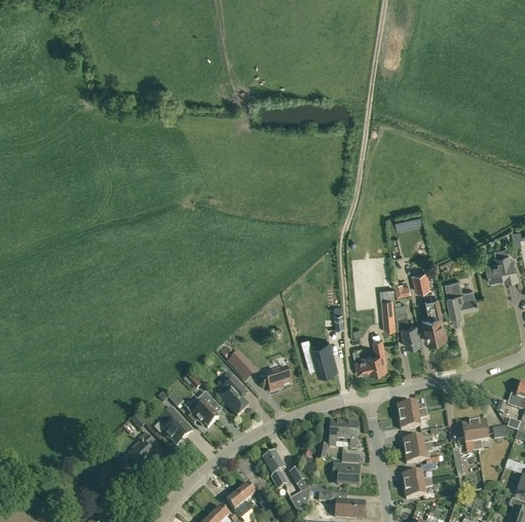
[(518,228),(511,229),(514,244),(521,243),(519,236),(518,228)]
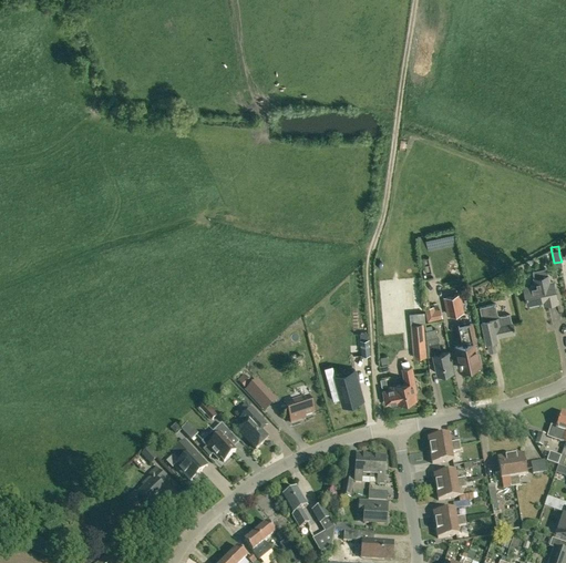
[(535,280),(522,284),(526,299),(543,296),(544,299),(556,297),(552,277),(548,278),(546,270),(545,264),(532,267),(534,274),(535,280)]
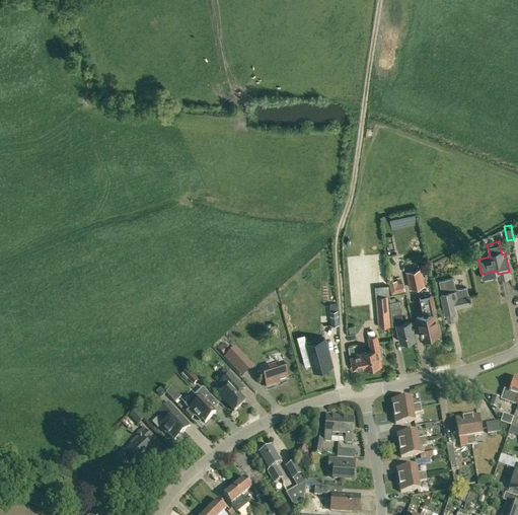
[(459,256),(461,265),(468,264),(467,262),(469,262),(467,254),(459,256)]
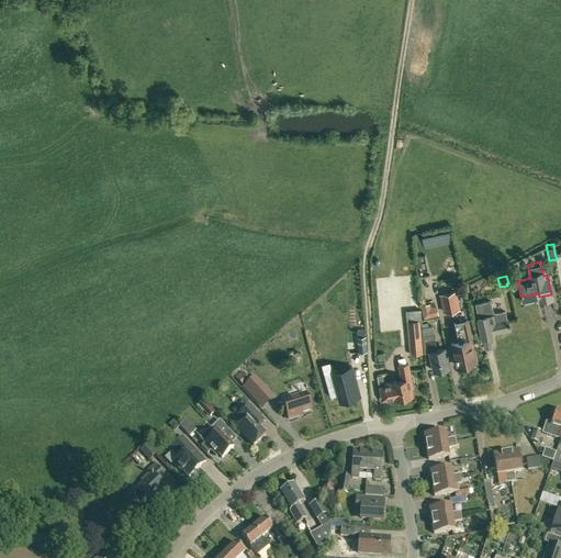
[(458,304),(453,287),(439,290),(442,308),(458,304)]
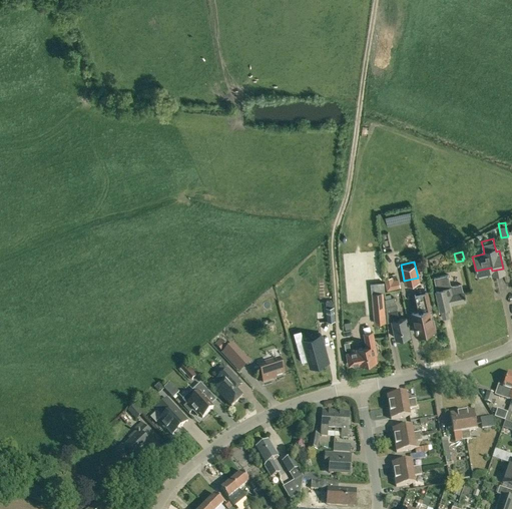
[(462,288),(460,281),(450,283),(447,271),(433,274),(435,286),(439,305),(448,303),(448,300),(464,297),(462,288)]
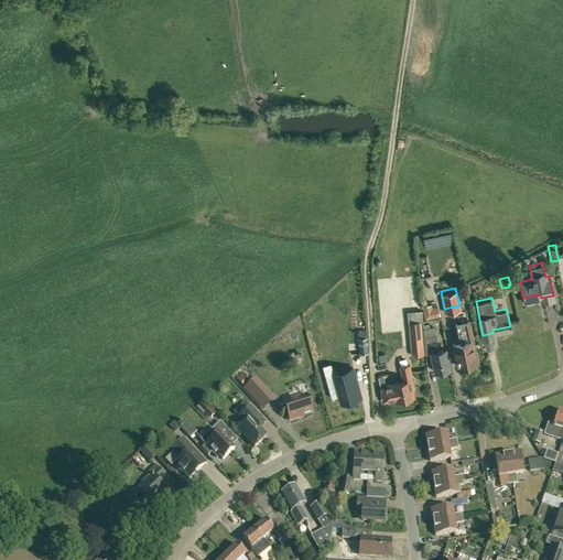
[(430,300),(423,302),(425,314),(439,312),(437,303),(430,304),(430,300)]
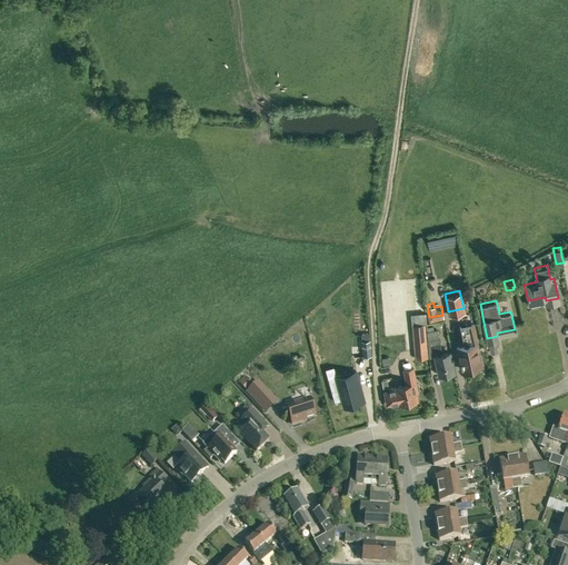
[(471,319),(458,323),(462,342),(456,343),(460,367),(466,366),(467,368),(476,366),(475,364),(480,363),(477,349),(479,348),(477,338),(476,338),(471,319)]
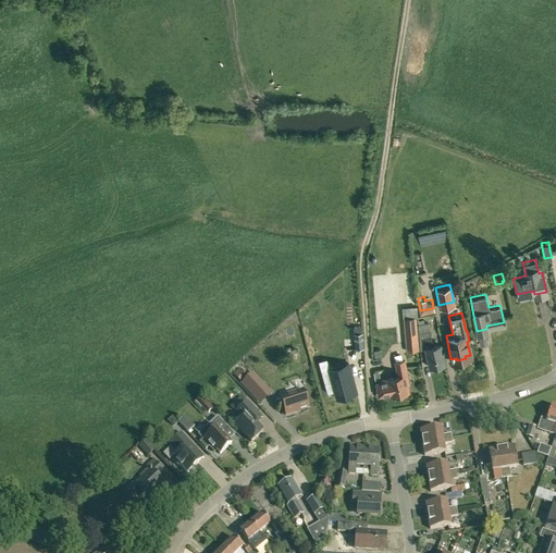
[(415,314),(403,315),(405,339),(405,347),(418,346),(417,338),(415,314)]
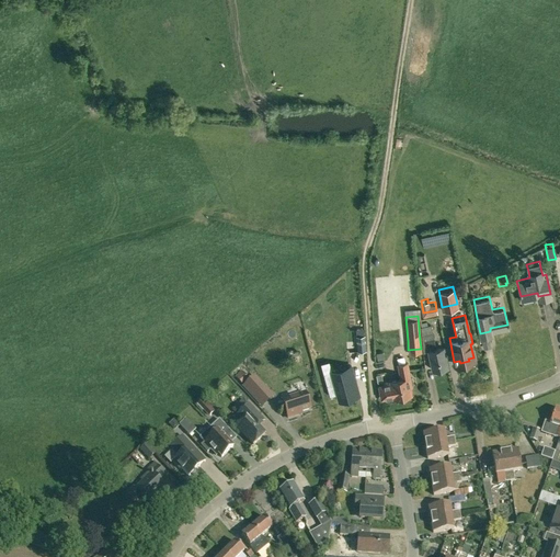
[(389,319),(384,320),(386,334),(392,333),(389,319)]
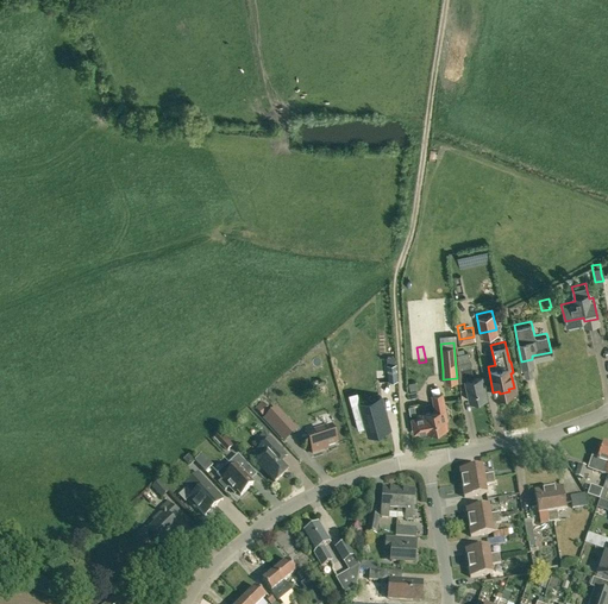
[(483,396),(483,394),(484,394),(480,372),(472,375),(467,347),(456,350),(458,378),(464,377),(469,397),(476,396),(476,397),(483,396)]
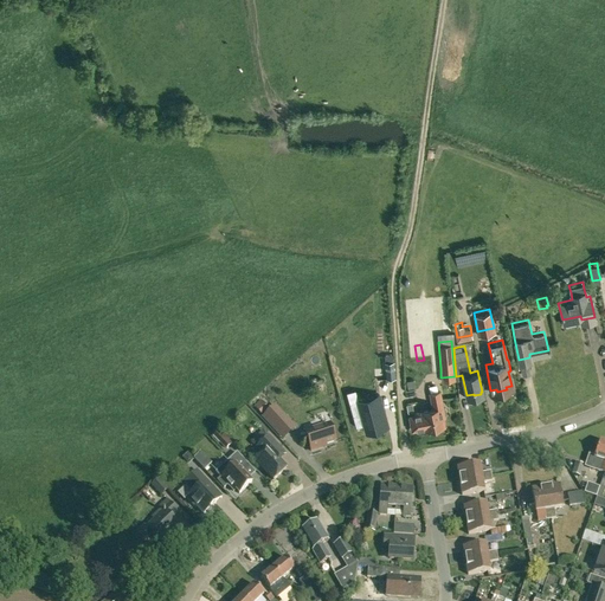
[(392,359),(384,359),(385,374),(394,374),(392,359)]
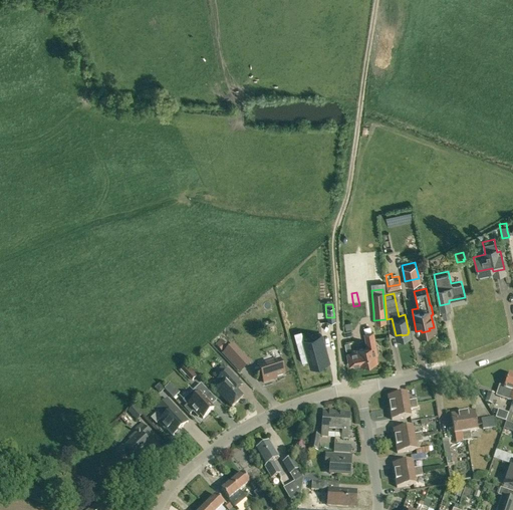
[(349,310),(352,325),(362,323),(358,308),(349,310)]
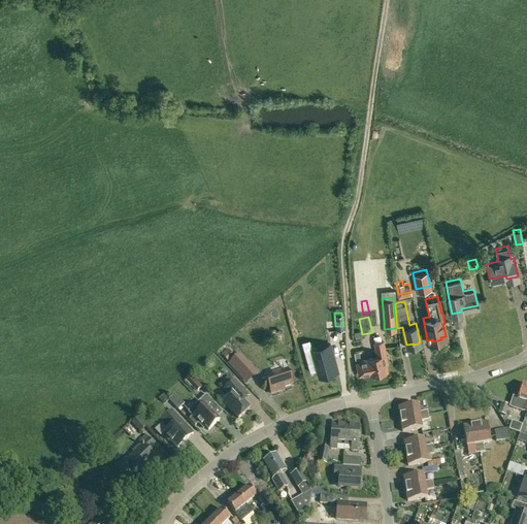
[(304,339),(313,338),(311,320),(297,321),(298,333),(304,332),(304,339)]
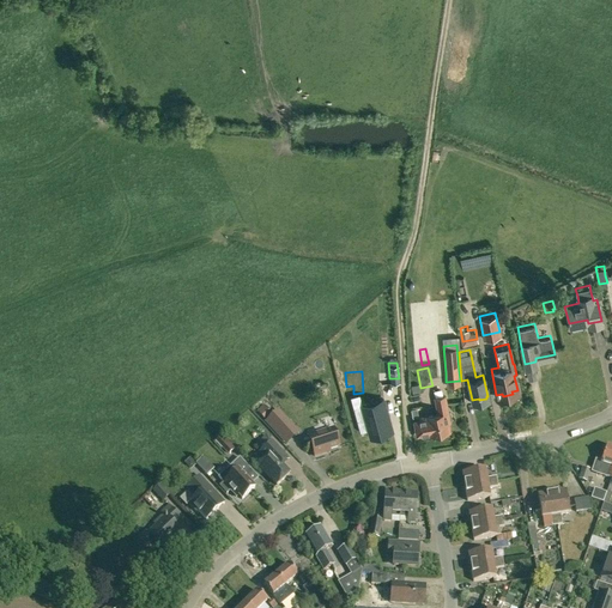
[(447,408),(444,397),(443,391),(434,394),(437,409),(418,413),(419,415),(413,417),(416,431),(429,429),(429,430),(448,426),(447,418),(448,418),(448,415),(450,415),(449,408),(447,408)]
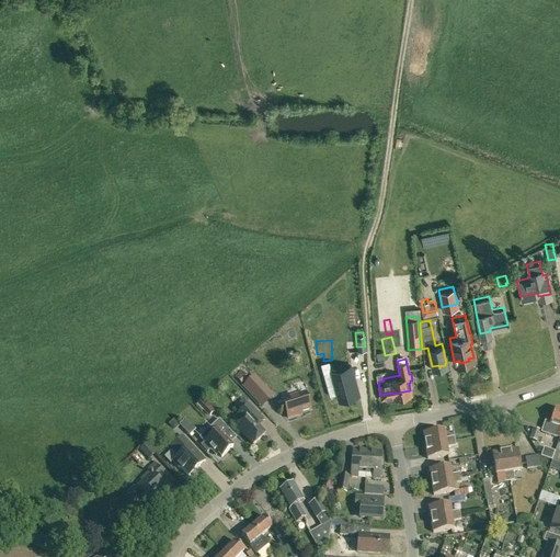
[(356,390),(352,378),(349,363),(347,363),(347,364),(331,368),(330,367),(330,366),(322,368),(329,393),(335,390),(338,396),(356,390)]
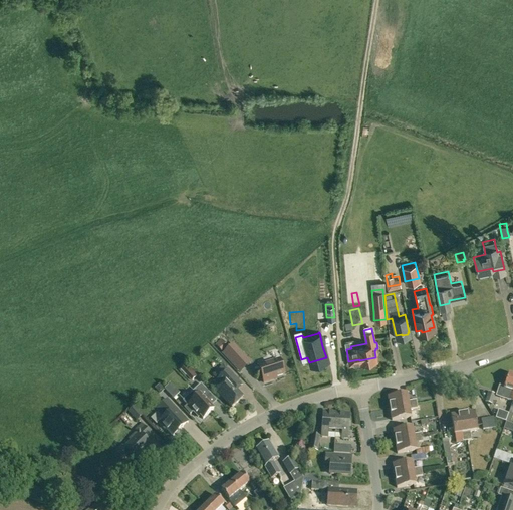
[(214,340),(221,348),(223,346),(227,342),(220,335),(214,340)]
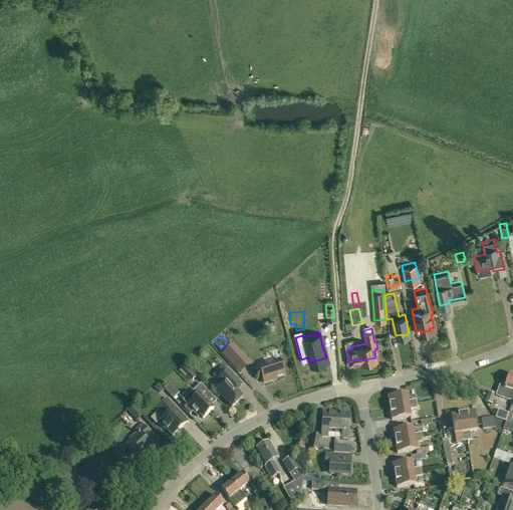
[(232,339),(222,349),(230,358),(233,361),(243,351),(240,348),(232,339)]
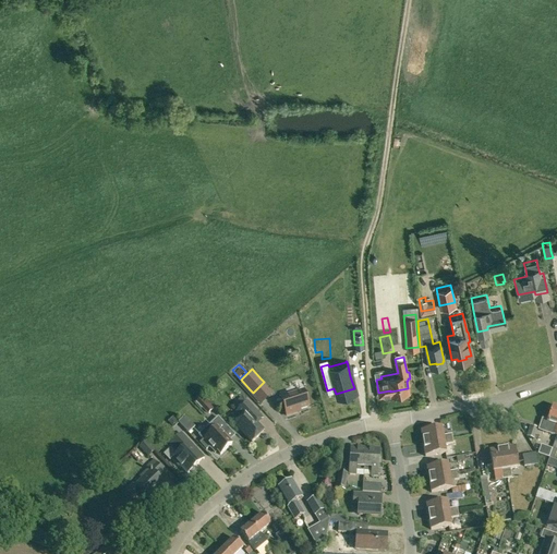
[(302,386),(280,394),(286,411),(294,409),(293,407),(307,402),(302,386)]
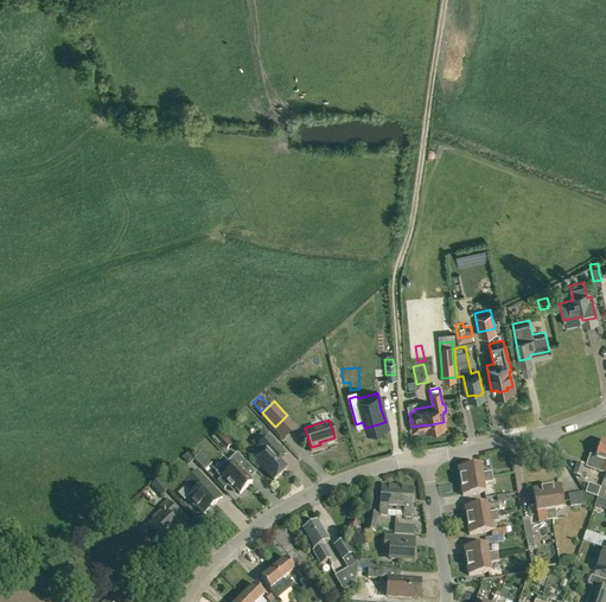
[(214,431),(223,442),(229,437),(218,427),(214,431)]
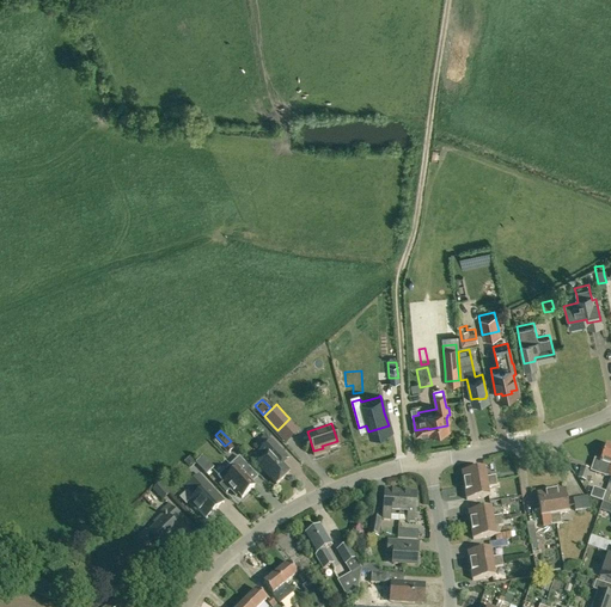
[(287,454),(282,449),(264,431),(252,442),(263,453),(256,460),(275,480),(288,468),(280,460),(287,454)]
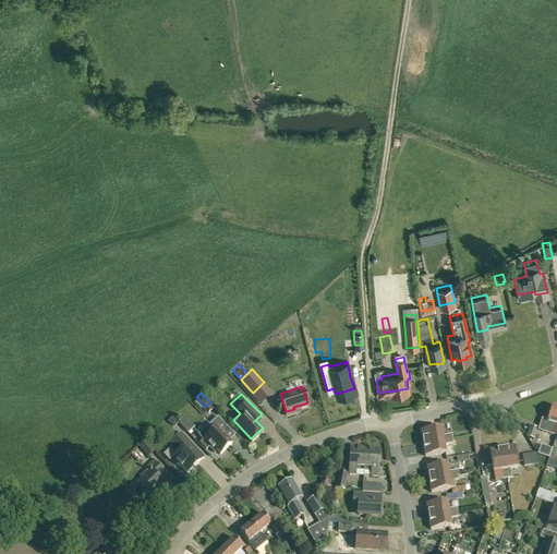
[(539,425),(556,432),(556,428),(556,404),(552,402),(546,418),(542,416),(539,425)]
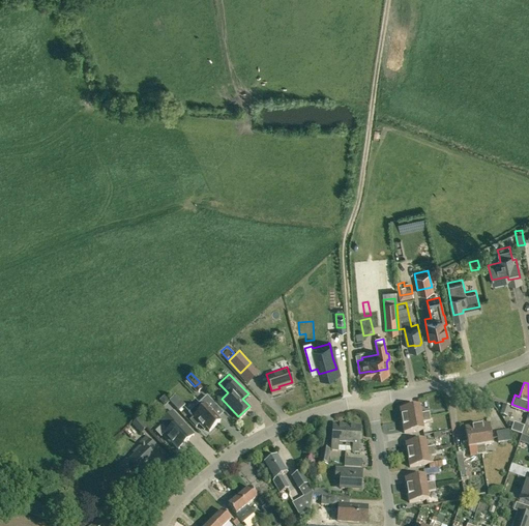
[(168,397),(164,391),(162,393),(158,397),(163,401),(164,402),(167,399),(169,398),(168,397)]
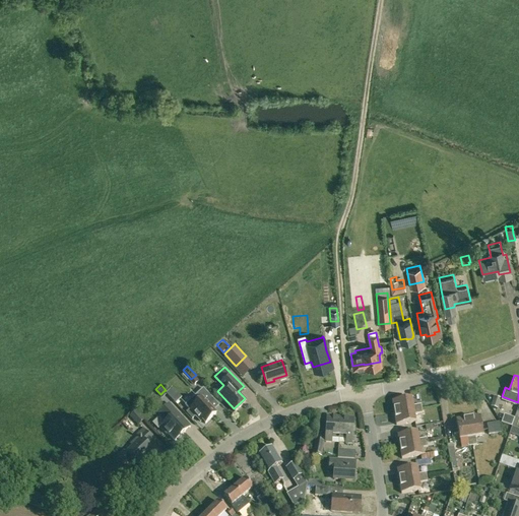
[(170,384),(165,389),(166,390),(174,399),(179,394),(170,384)]
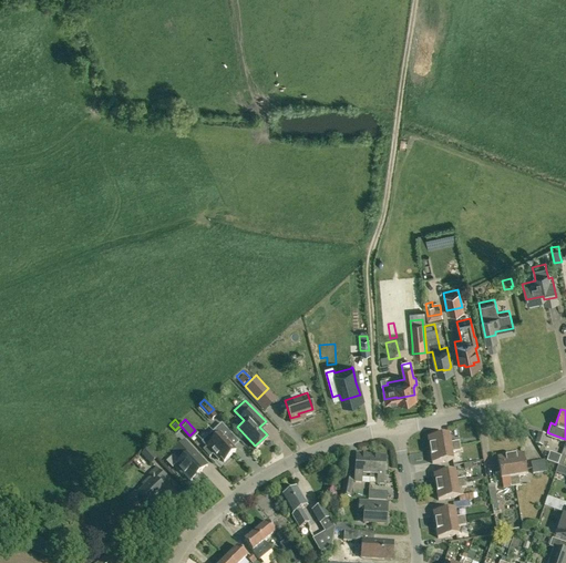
[(201,438),(206,443),(217,456),(219,454),(223,458),(235,447),(225,437),(230,431),(220,420),(201,438)]
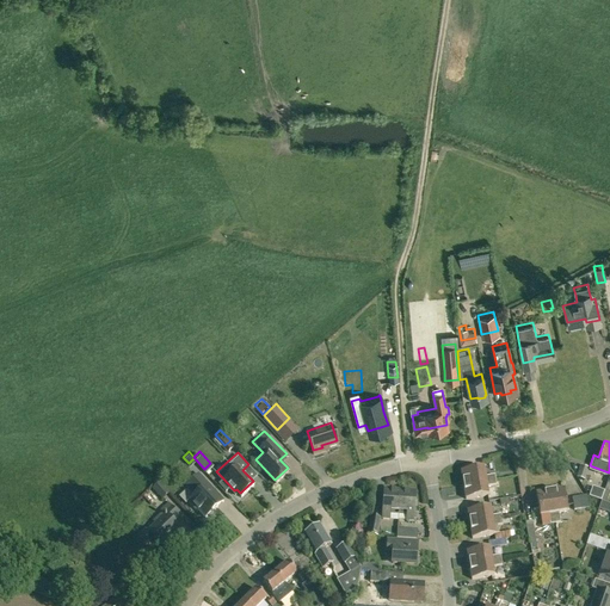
[(587,464),(580,462),(577,472),(583,475),(587,464)]
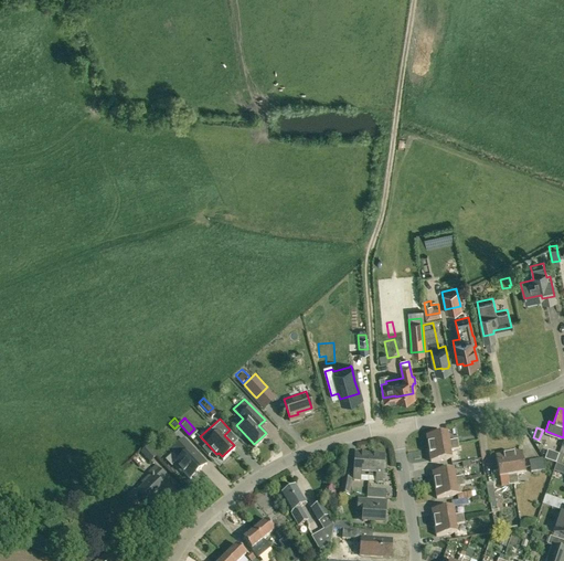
[(446,429),(425,432),(427,445),(457,440),(456,435),(447,437),(446,429)]
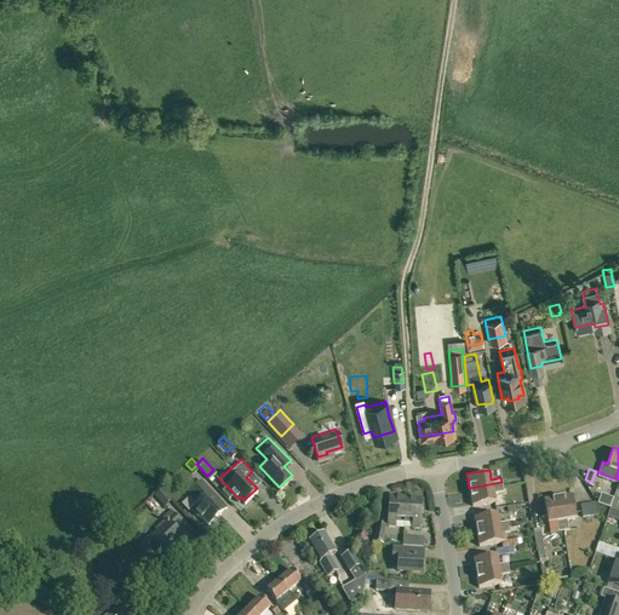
[(225,504),(216,494),(200,477),(188,489),(196,498),(190,505),(198,512),(199,512),(207,521),(208,519),(211,521),(213,521),(215,519),(216,518),(216,516),(215,515),(225,504)]
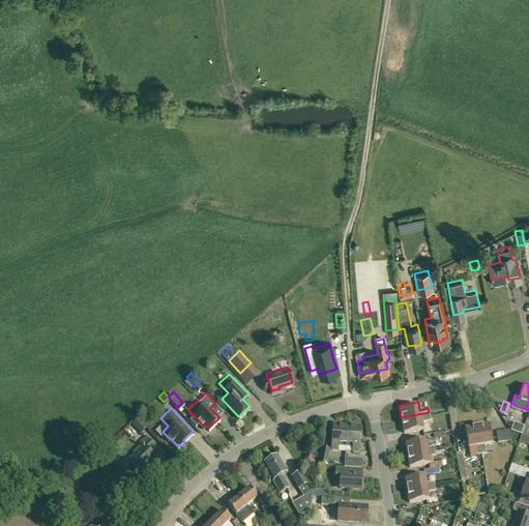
[(429,412),(401,417),(403,430),(422,426),(421,418),(430,417),(429,412)]
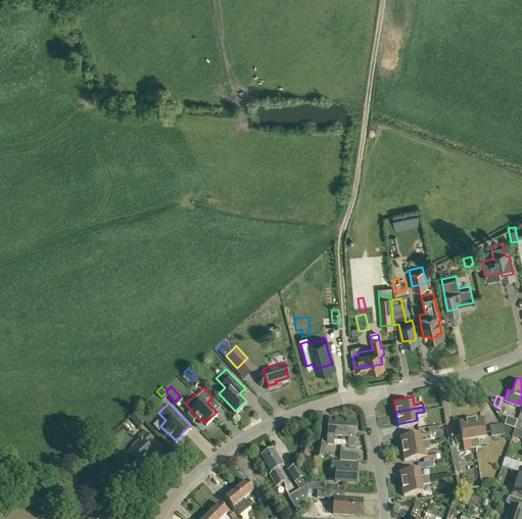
[(135,410),(130,415),(138,423),(143,418),(135,410)]
